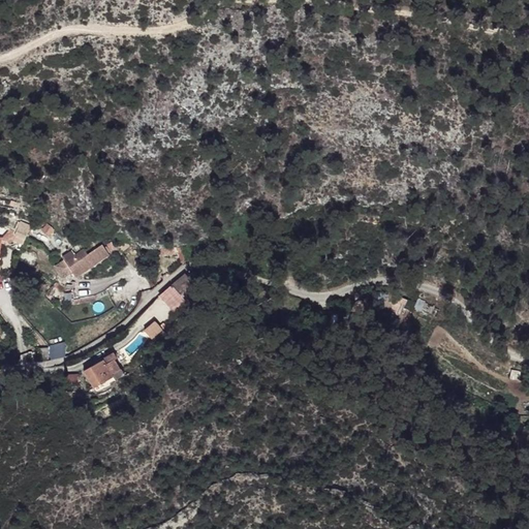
[(123,169),(114,174),(116,179),(125,174),(123,169)]
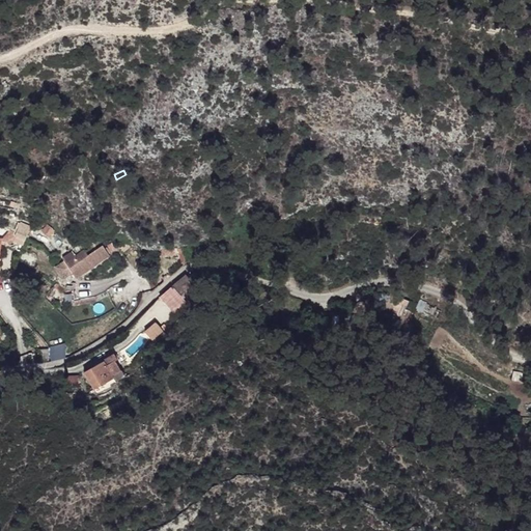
[(15,235),(25,241),(31,227),(21,223),(20,225),(18,224),(14,232),(12,234),(15,235)]
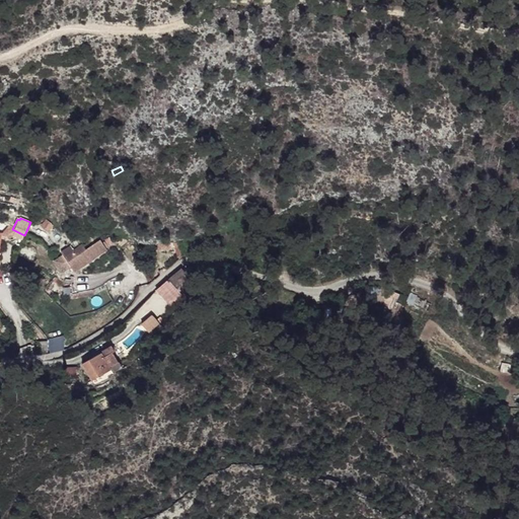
[(46,220),(42,226),(48,231),(53,225),(46,220)]
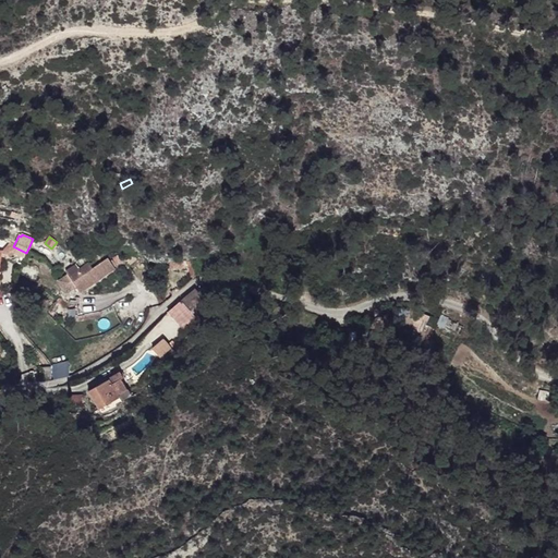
[(2,252),(2,253),(7,254),(15,247),(13,246),(14,244),(10,243),(2,252)]
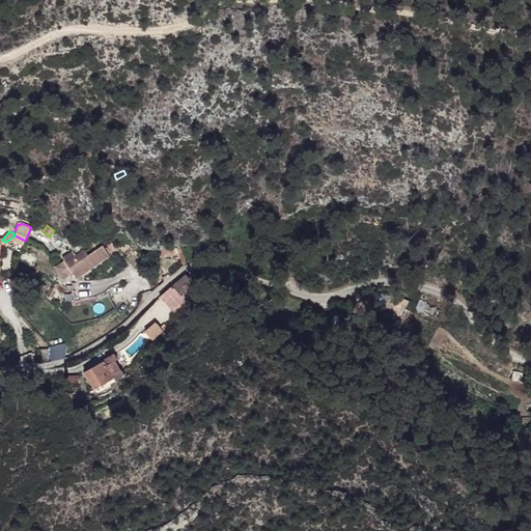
[(2,241),(1,244),(9,245),(14,242),(16,238),(15,235),(6,242),(2,241)]
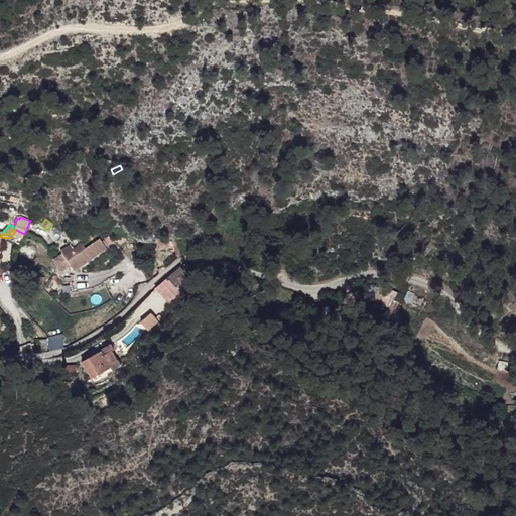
[(15,231),(13,235),(22,239),(24,234),(14,229),(15,231)]
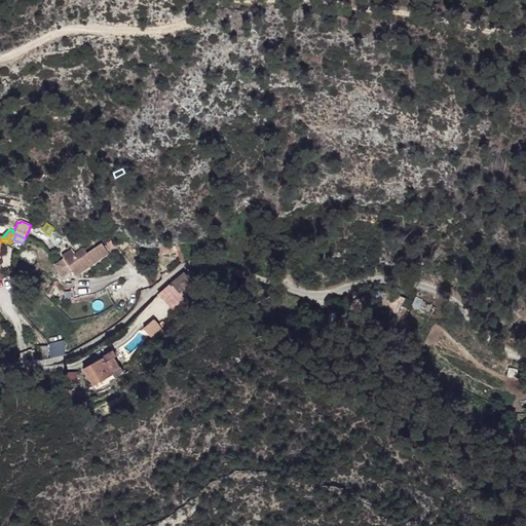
[(54,264),(63,276),(72,269),(76,275),(109,254),(102,243),(87,253),(83,248),(74,254),(72,249),(62,256),(64,258),(54,264)]
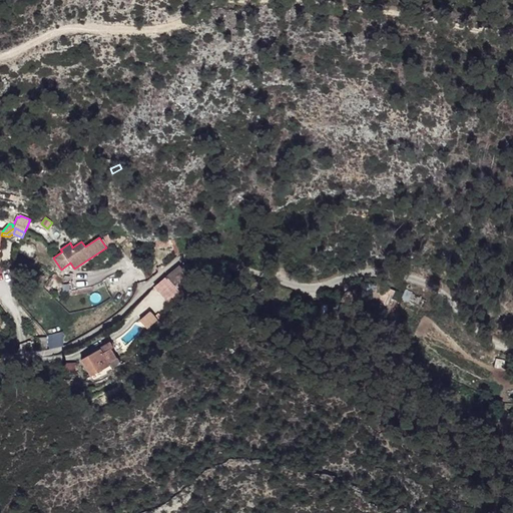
[(395,291),(377,284),(374,292),(392,299),(395,291)]
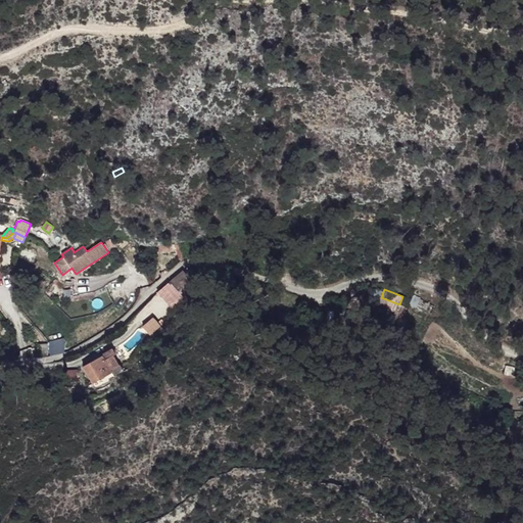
[(143,326),(151,335),(160,327),(152,318),(143,326)]
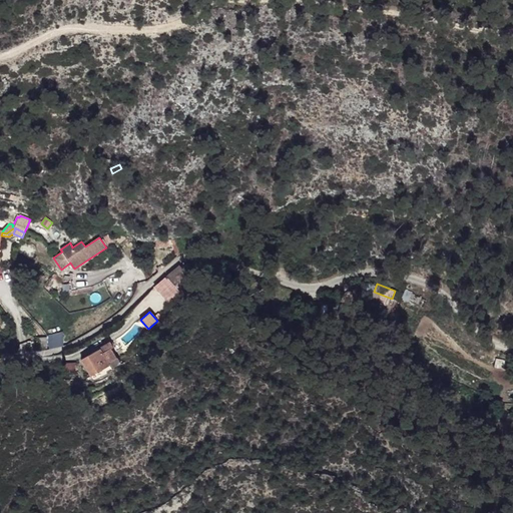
[(81,359),(93,381),(107,374),(106,373),(112,370),(108,363),(116,359),(111,349),(113,348),(110,343),(81,359)]
